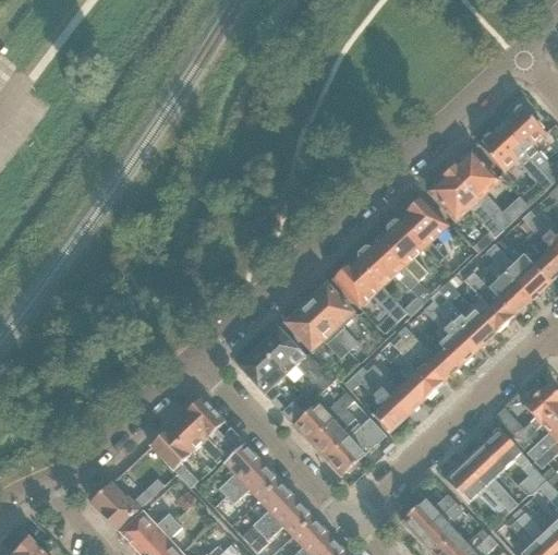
[(500,124),(554,181),(557,178),(557,158),(552,165),(533,145),(546,133),(543,130),(545,128),(537,120),(535,121),(526,111),(524,108),(521,106),(517,107),(514,111),(500,124)]
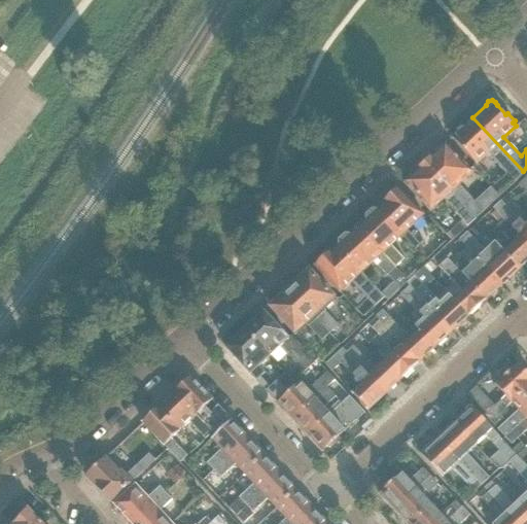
[(514,180),(523,171),(472,117),(463,127),(460,128),(457,130),(456,133),(453,136),(477,162),(488,151),(514,180)]
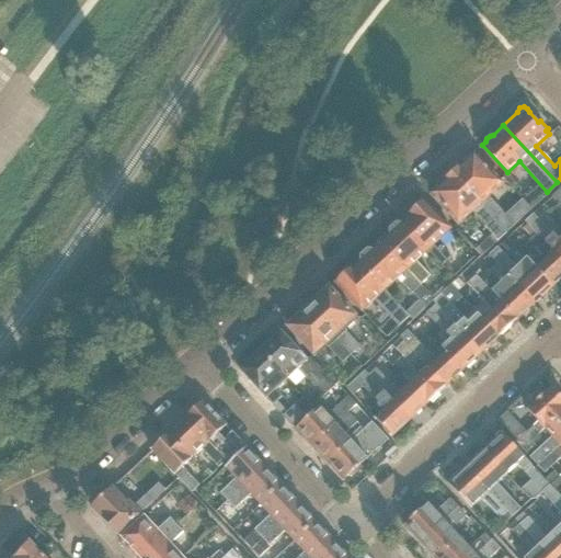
[(453,172),(494,216),(502,209),(488,194),(502,181),(474,151),(471,155),(467,155),(462,158),(462,162),(453,172)]
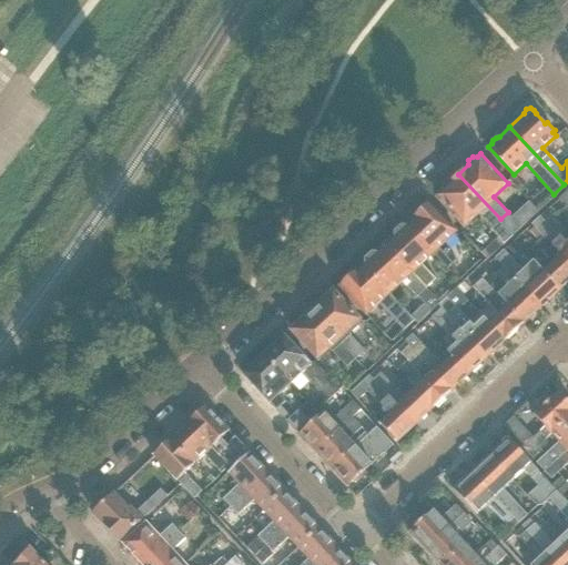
[(500,220),(500,219),(458,174),(448,183),(444,183),(440,187),(439,191),(436,194),(464,224),(478,211),(493,226),(497,232),(479,249),(487,256),(513,233),(500,220)]
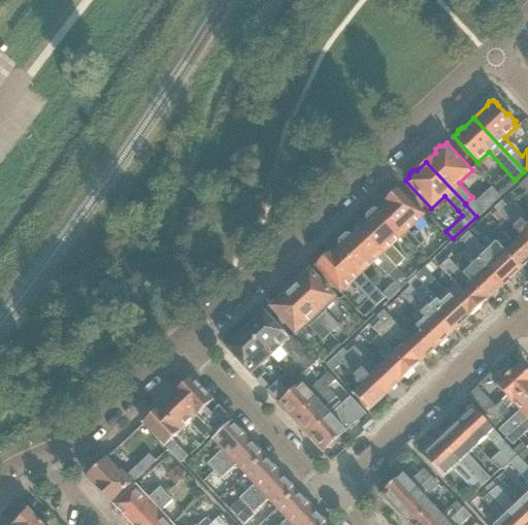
[(377,207),(402,233),(416,248),(424,239),(415,229),(411,232),(407,228),(423,214),(399,187),(396,189),(393,189),(387,195),(387,198),(384,201),(385,201),(377,207)]
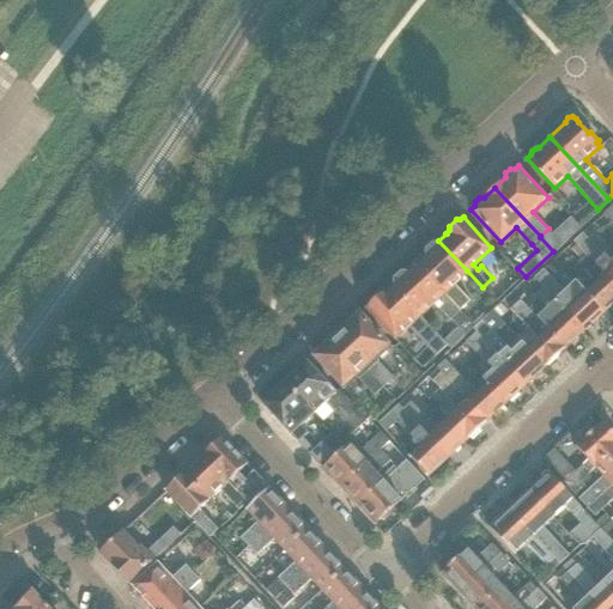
[(612,257),(611,260),(605,254),(582,231),(574,239),(586,251),(587,251),(612,279),(612,257)]
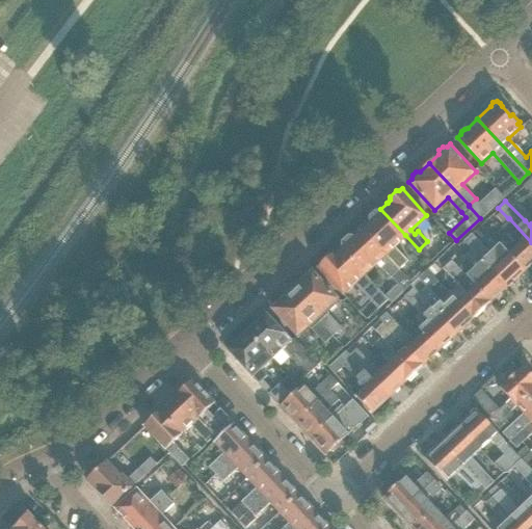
[(395,244),(405,235),(380,209),(379,210),(375,210),(369,216),(369,219),(361,228),(399,268),(400,268),(408,259),(395,244)]
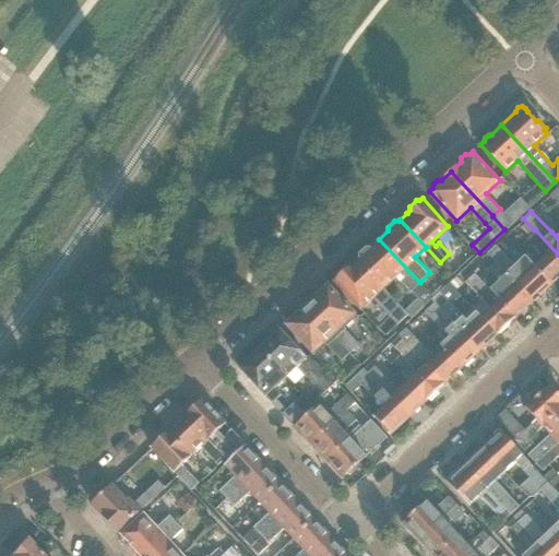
[(558,255),(535,229),(534,229),(526,237),(535,247),(544,257),(536,263),(534,265),(550,282),(558,273),(558,255)]
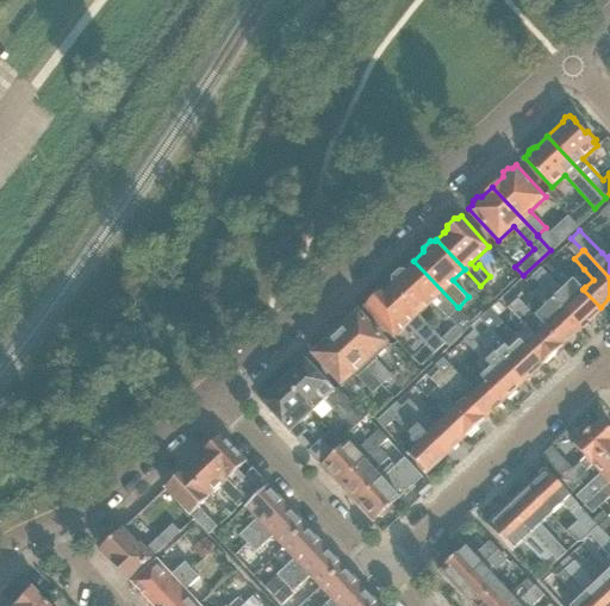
[(548,262),(566,281),(573,274),(555,255),(548,262)]
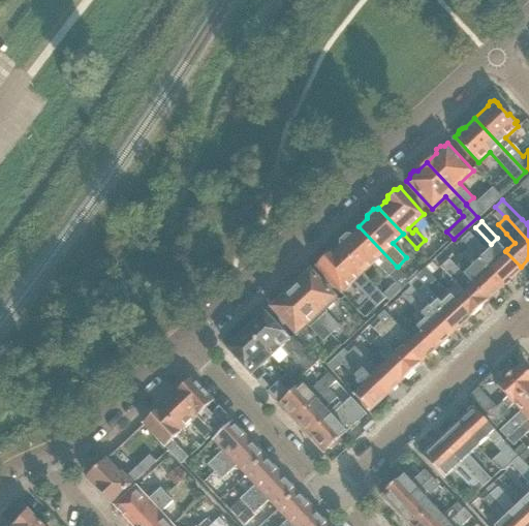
[(408,282),(410,280),(409,279),(398,267),(397,267),(359,226),(350,235),(346,235),(340,240),(340,244),(337,246),(385,297),(386,297),(389,300),(408,282)]
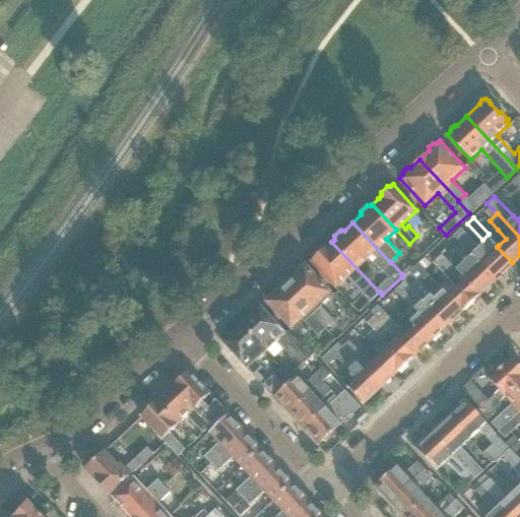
[(497,247),(499,245),(489,234),(477,245),(471,238),(473,236),(463,223),(453,234),(461,242),(462,241),(496,277),(512,262),(497,247)]
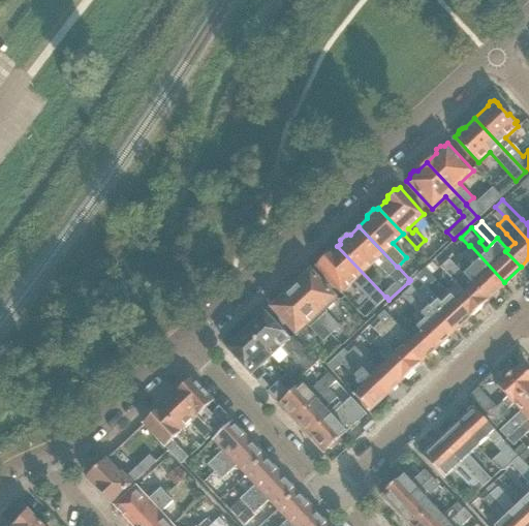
[(487,299),(504,282),(470,245),(469,246),(462,253),(472,266),(480,274),(472,282),(487,299)]
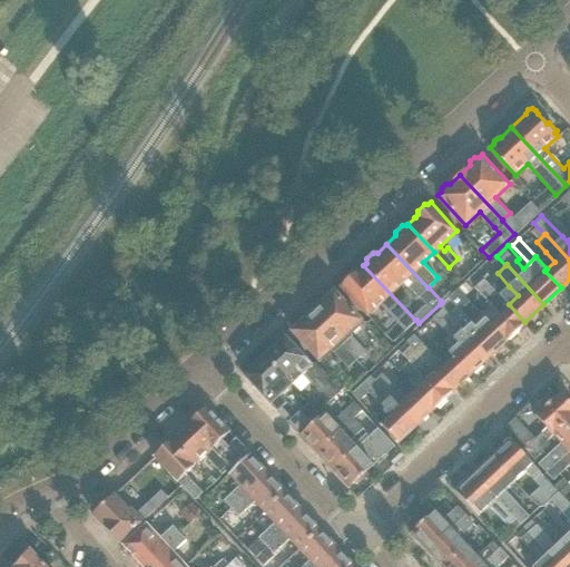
[(405,330),(415,320),(363,265),(357,271),(354,273),(351,273),(344,279),(344,283),(341,285),(367,314),(381,302),(405,330)]
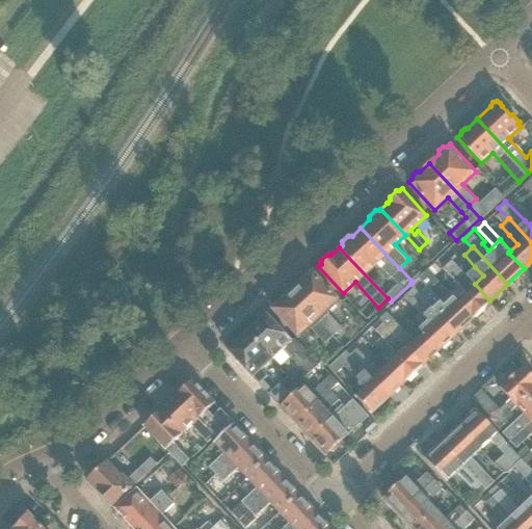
[(489,300),(475,284),(467,275),(451,259),(443,267),(458,283),(450,290),(474,316),(490,300),(489,300)]
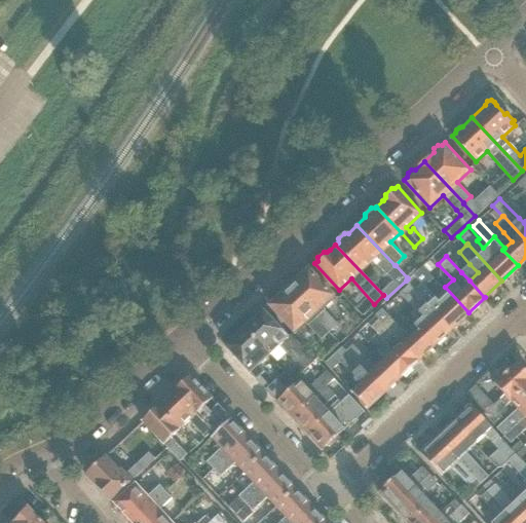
[(428,259),(423,264),(428,270),(436,265),(429,258),(428,259)]
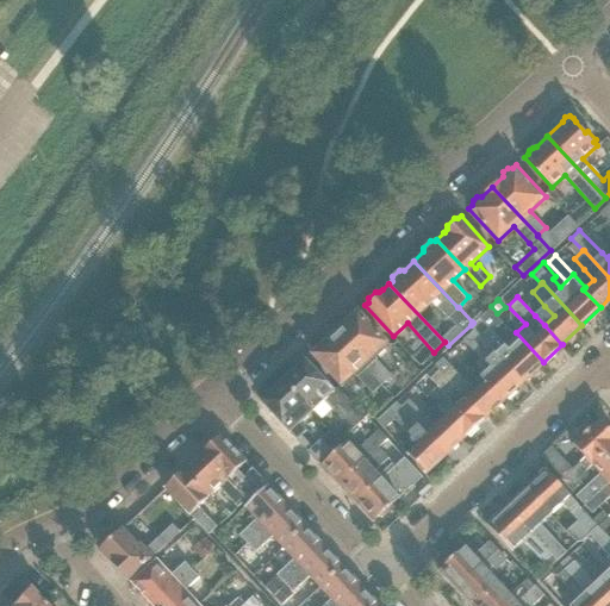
[(491,306),(480,316),(492,330),(503,319),(497,313),(491,306)]
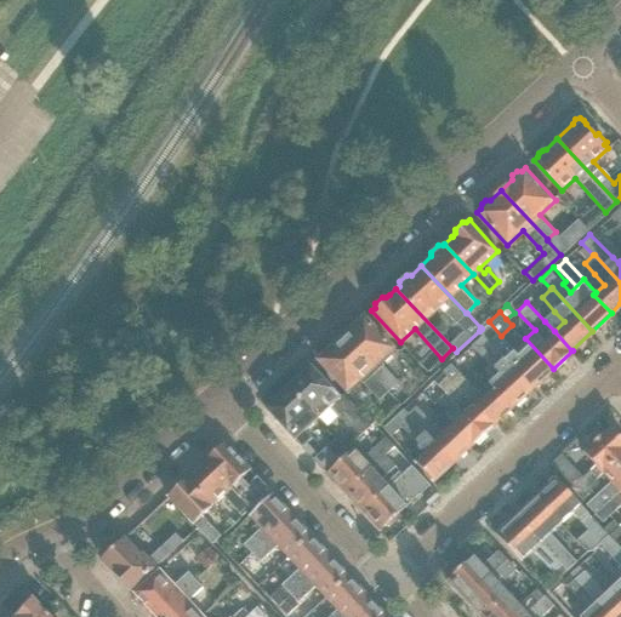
[(342,338),(388,389),(398,381),(383,364),(381,360),(393,348),(364,318),(360,320),(358,318),(348,326),(352,330),(342,338)]
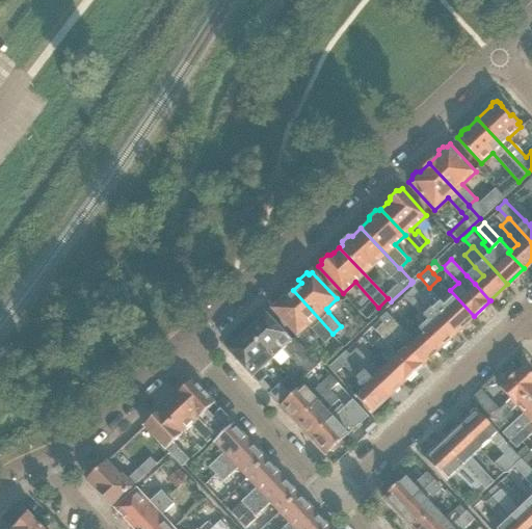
[(474,316),(450,290),(441,299),(429,288),(419,275),(418,274),(411,281),(413,282),(410,284),(413,286),(456,332),(472,316),(473,317),(474,316)]
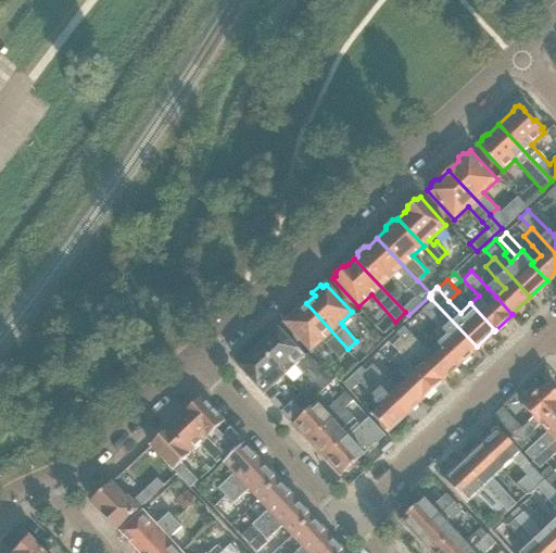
[(458,363),(477,347),(431,299),(424,306),(433,318),(446,332),(437,342),(442,348),(443,347),(458,363)]
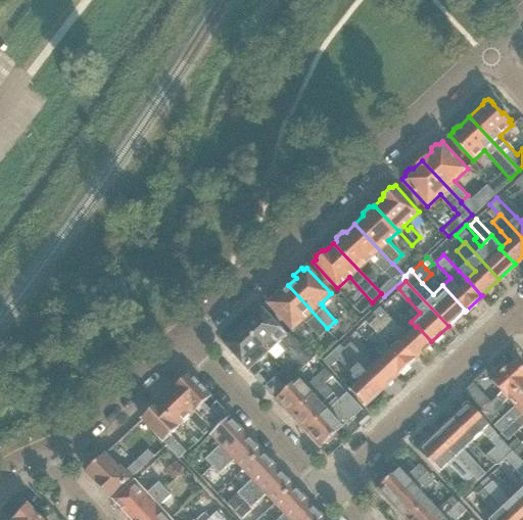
[(320,335),(327,328),(288,285),(279,293),(277,290),(269,297),(272,300),(269,303),(293,329),(303,320),(306,322),(320,335)]
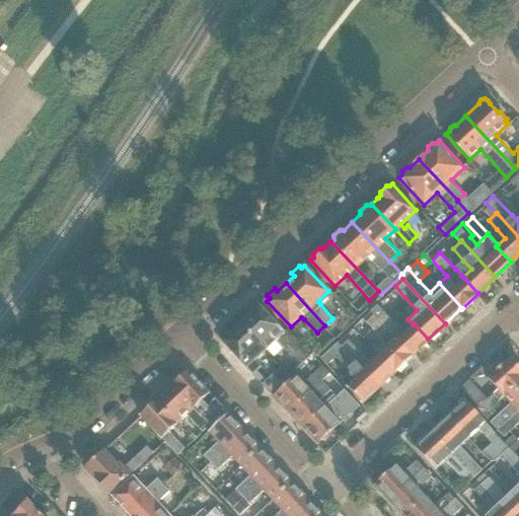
[(414,323),(413,324),(404,332),(377,303),(369,310),(412,355),(412,354),(428,339),(414,323)]
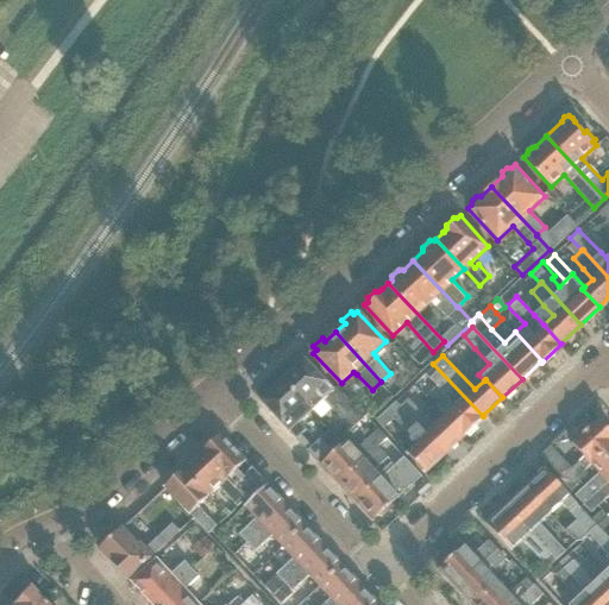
[(284,378),(312,409),(326,396),(341,414),(343,417),(351,426),(364,415),(336,385),(332,388),(306,359),(295,369),(293,369),(286,375),(287,377),(284,378)]
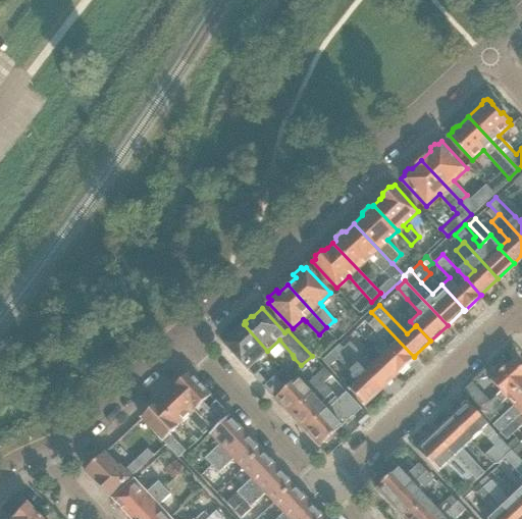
[(415,357),(414,356),(414,357),(371,312),(363,319),(382,339),(373,347),(382,357),(397,372),(398,373),(415,357)]
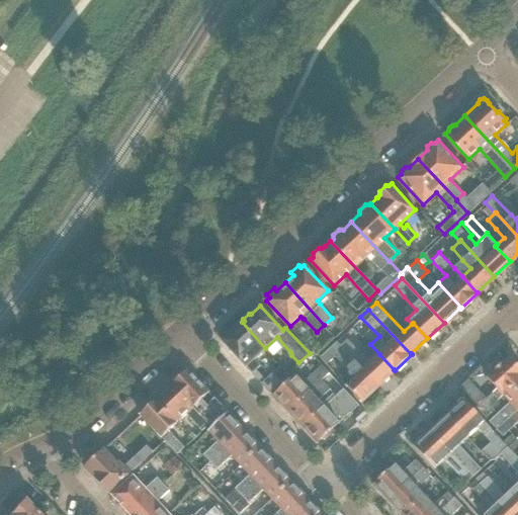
[(255,357),(265,348),(242,322),(239,326),(236,325),(231,330),(231,333),(223,341),(246,365),(251,371),(255,368),(260,363),(255,357)]
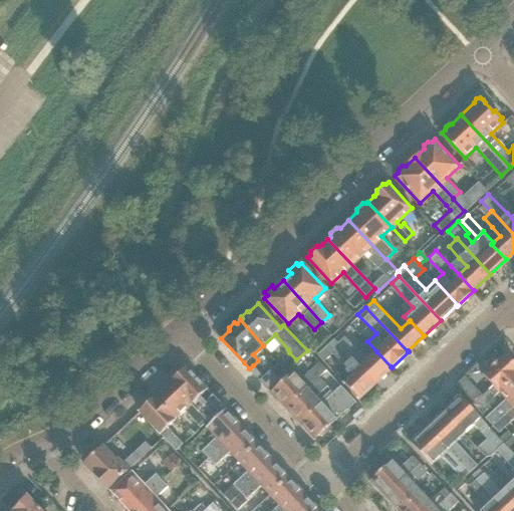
[(391,366),(376,351),(368,359),(345,334),(342,336),(339,332),(334,336),(374,381),(391,366)]
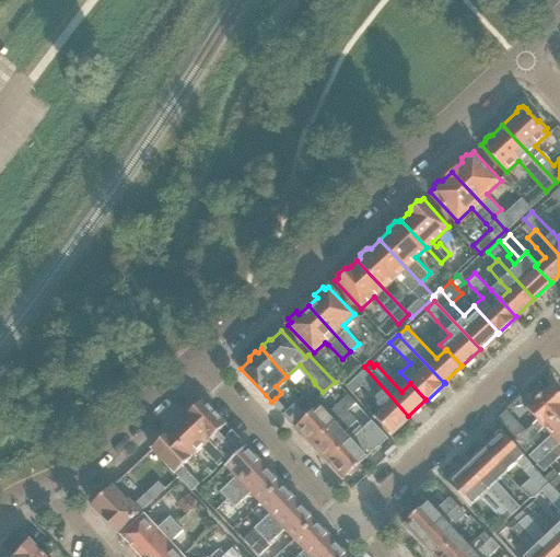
[(391,432),(408,416),(364,367),(346,384),(352,392),(362,383),(384,407),(375,416),(391,432)]
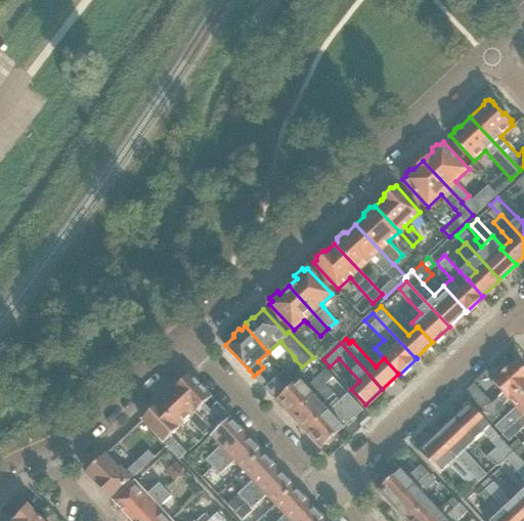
[(509,398),(523,384),(523,368),(515,359),(492,381),(503,391),(495,397),(490,401),(481,409),(487,417),(509,398)]
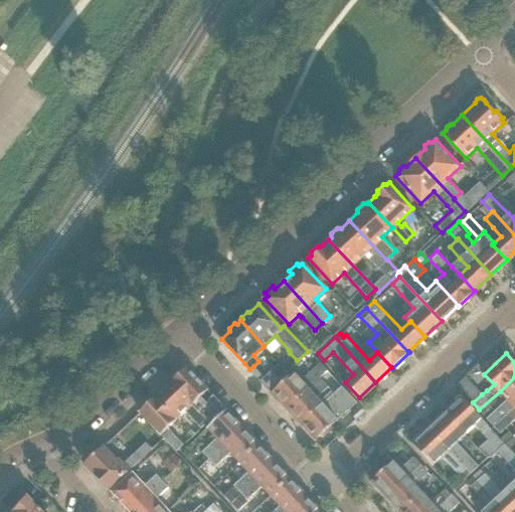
[(287,408),(321,377),(319,375),(324,370),(317,363),(300,378),(293,371),(271,391),(287,408)]
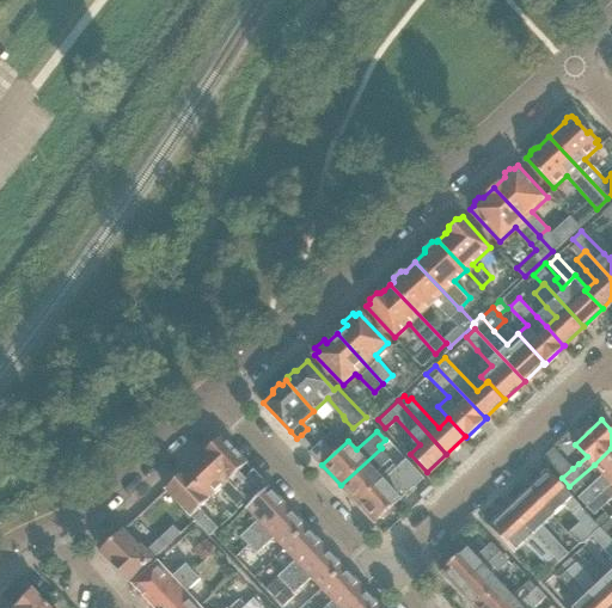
[(301,435),(297,438),(308,452),(318,461),(331,449),(322,438),(313,447),(301,435)]
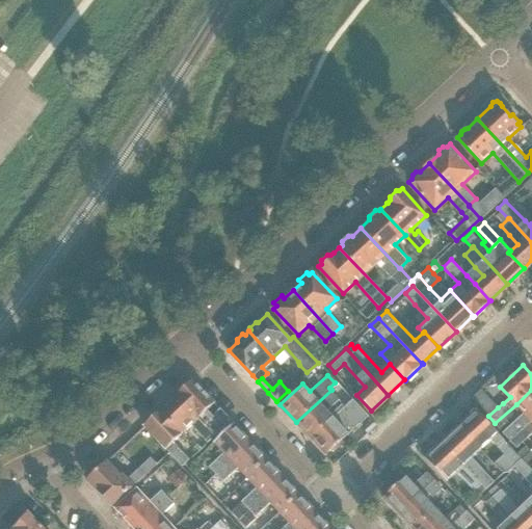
[(197,417),(214,434),(231,419),(221,408),(214,416),(207,408),(214,401),(195,381),(189,380),(176,394),(184,402),(197,417)]
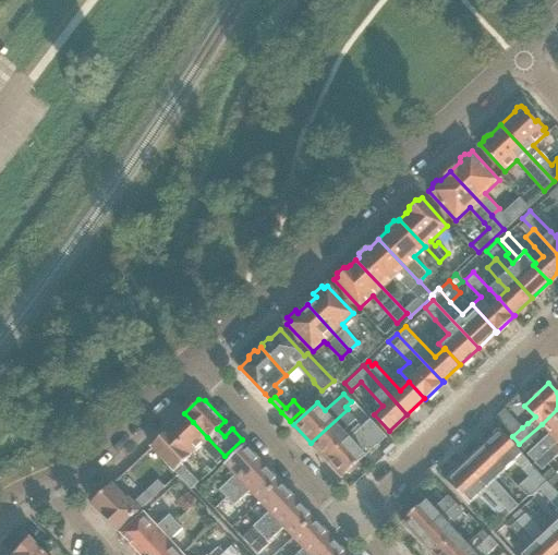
[(350,437),(349,436),(342,430),(355,418),(348,409),(311,443),(326,459),(350,437)]
